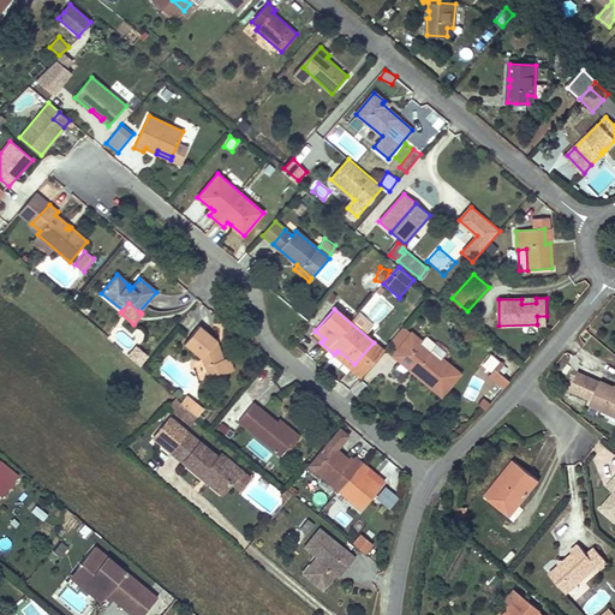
[(221,351),(214,345),(218,340),(199,326),(184,345),(202,359),(209,378),(228,371),(224,358),(221,351)]
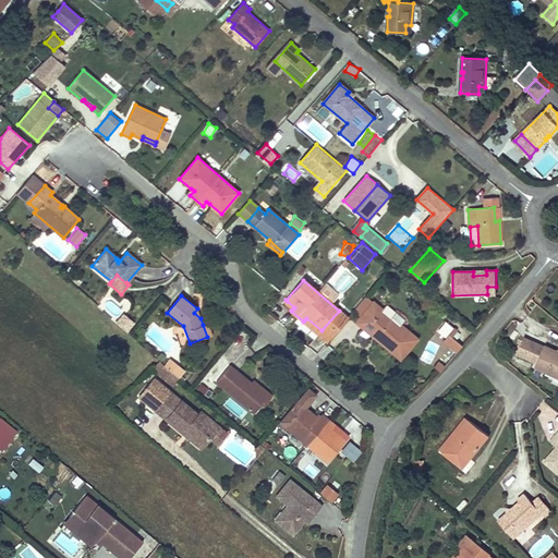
[(360,316),(373,302),(366,296),(353,311),(360,316)]
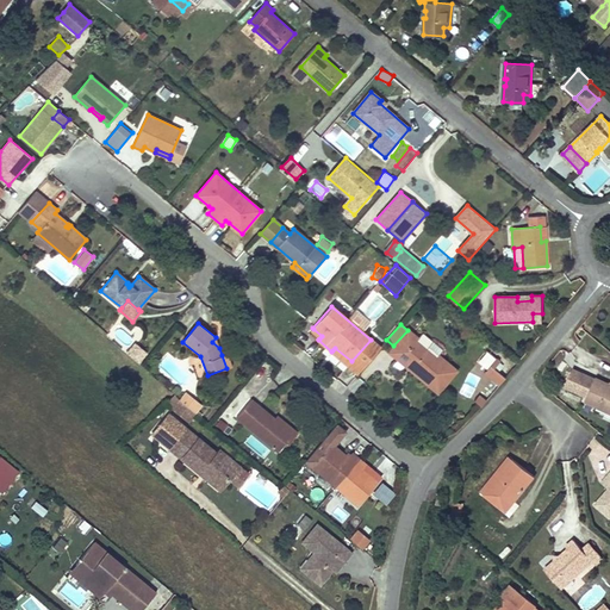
[(119,328),(114,334),(126,344),(131,338),(119,328)]
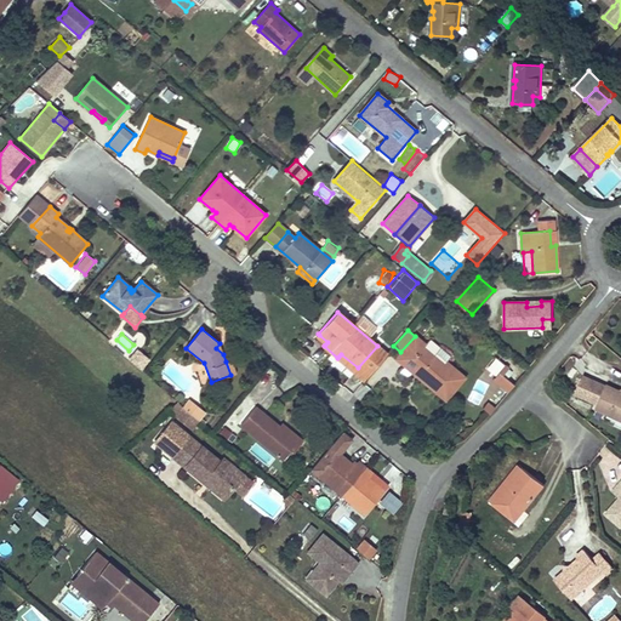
[(328,342),(319,335),(317,337),(325,345),(328,342)]
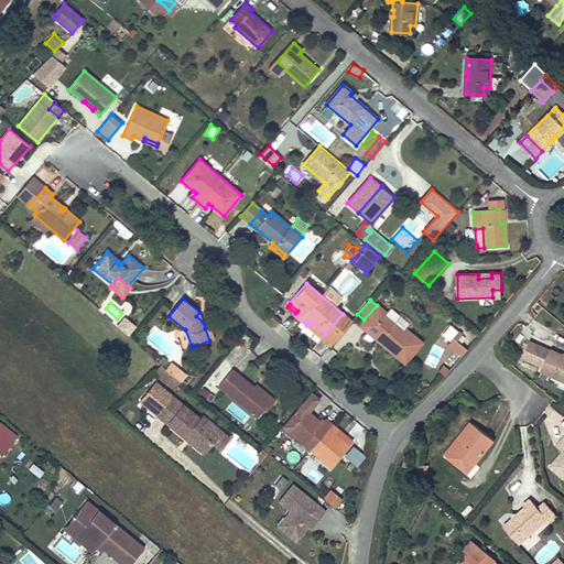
[(409,324),(390,307),(387,312),(377,304),(377,305),(359,326),(367,333),(370,328),(401,354),(415,336),(407,327),(409,324)]
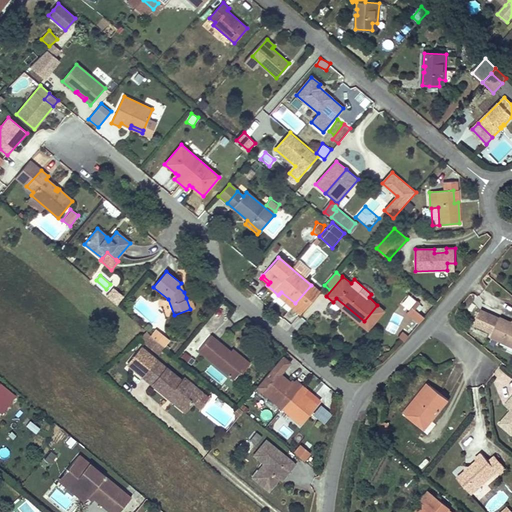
[(120,297),(122,296),(114,289),(112,291),(120,297)]
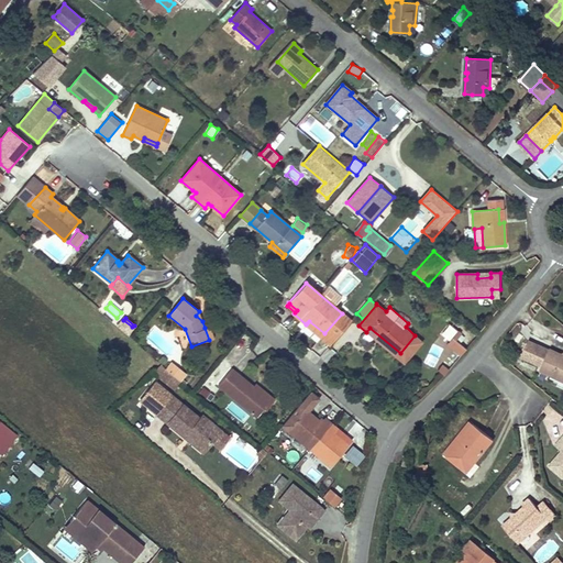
[(127,334),(132,327),(123,320),(118,327),(127,334)]
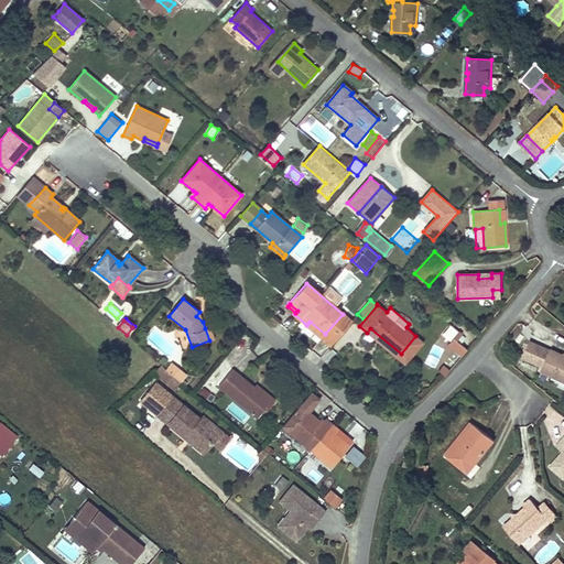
[(468,348),(458,340),(464,334),(449,323),(438,337),(463,356),(468,348)]
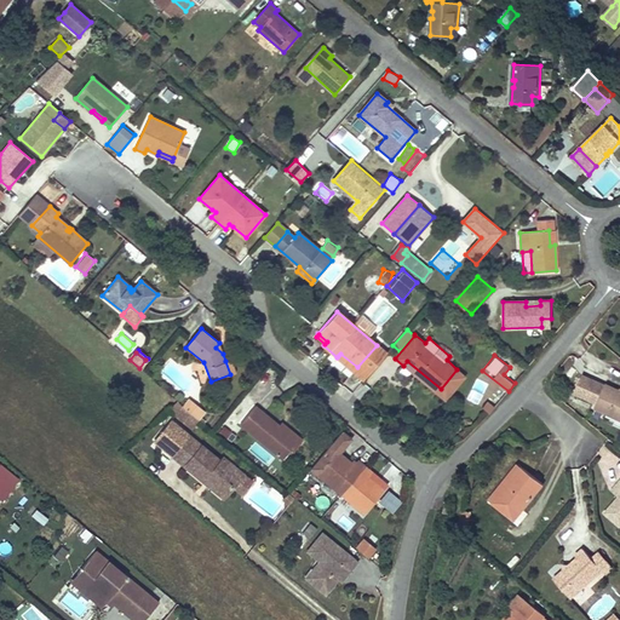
[(236,372),(231,360),(225,361),(230,374),(236,372)]
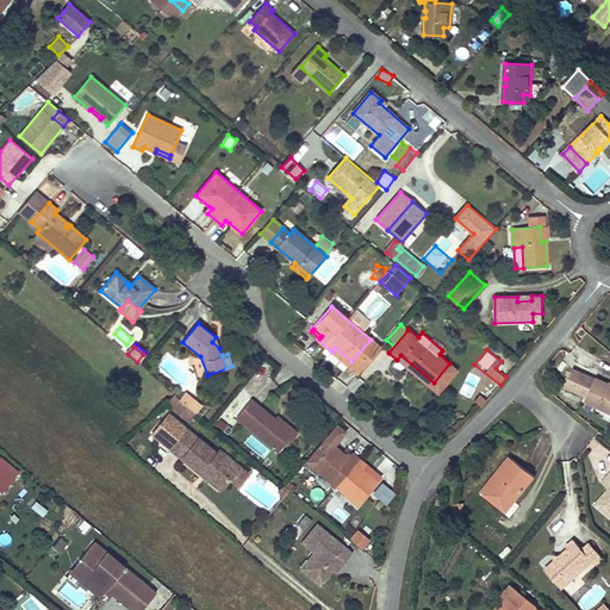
[(434,383),(400,355),(397,360),(430,387),(434,383)]
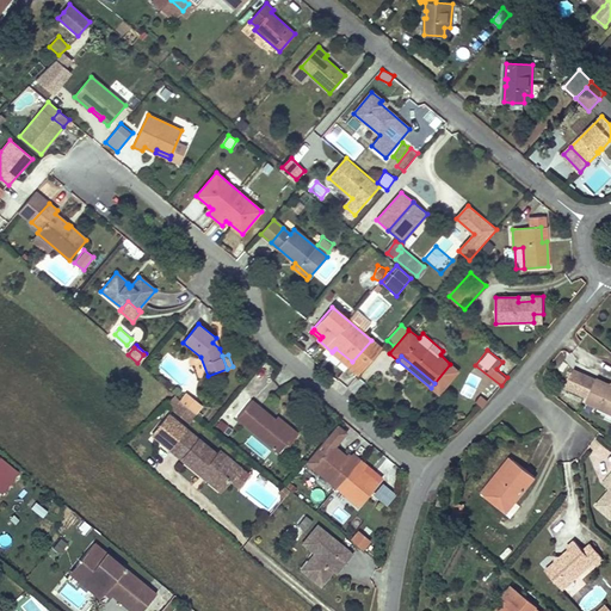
[(610,384),(597,378),(596,380),(574,370),(566,387),(588,396),(586,401),(610,413),(610,384)]
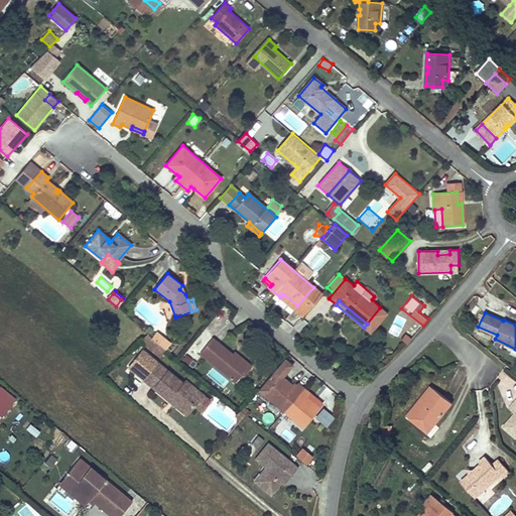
[(398,335),(404,319),(397,316),(390,332),(398,335)]
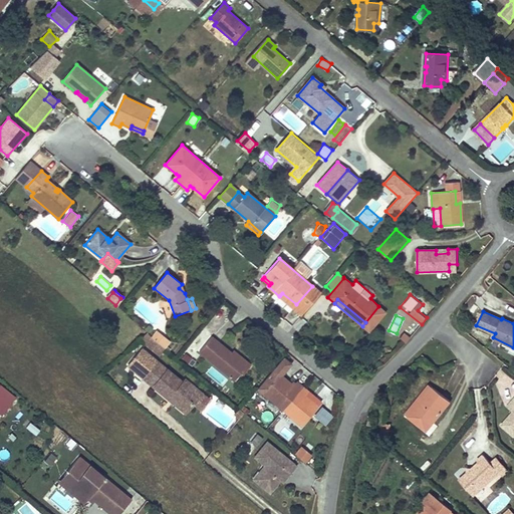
[(161,344),(166,338),(158,331),(154,337),(160,343),(161,344)]
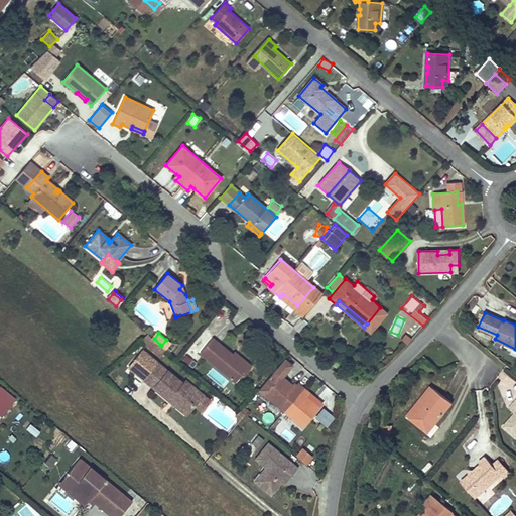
[(149,345),(154,339),(148,335),(143,340),(149,345)]
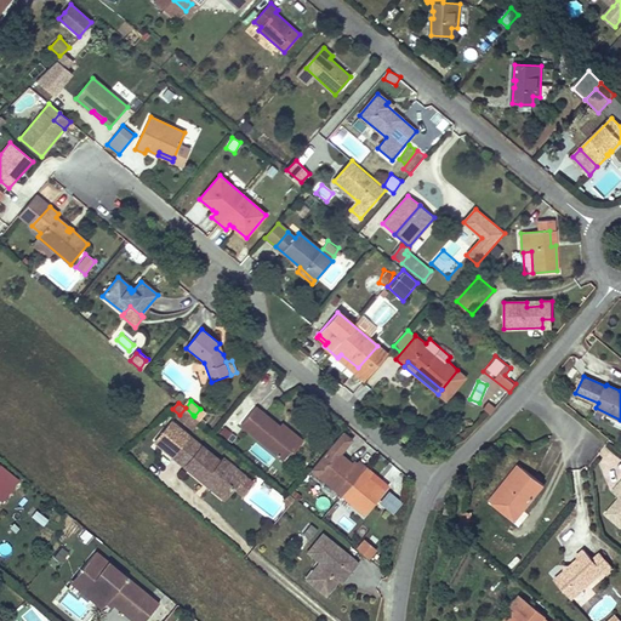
[(291,436),(280,426),(256,406),(240,425),(283,460),(291,450),(294,453),(303,440),(294,432),(291,436)]
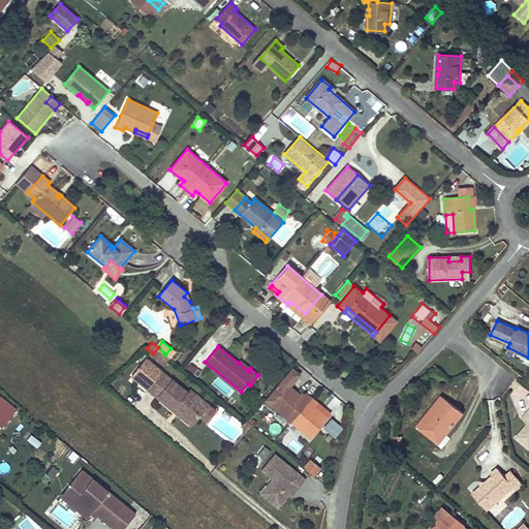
[(158,360),(164,353),(158,347),(153,353),(152,354),(158,360)]
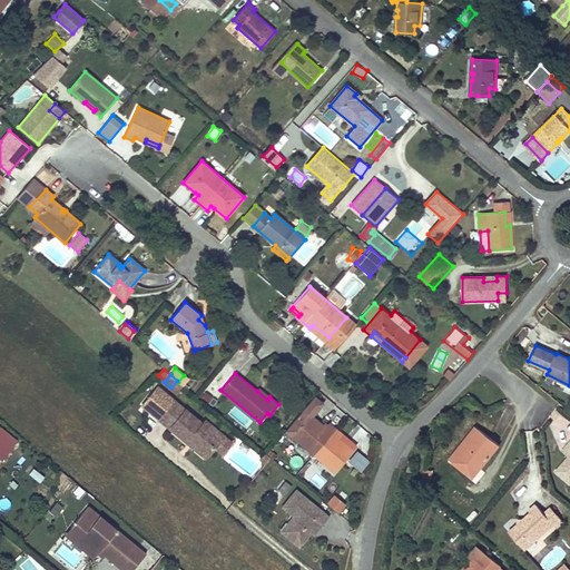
[(183,385),(188,379),(184,375),(178,382),(183,385)]
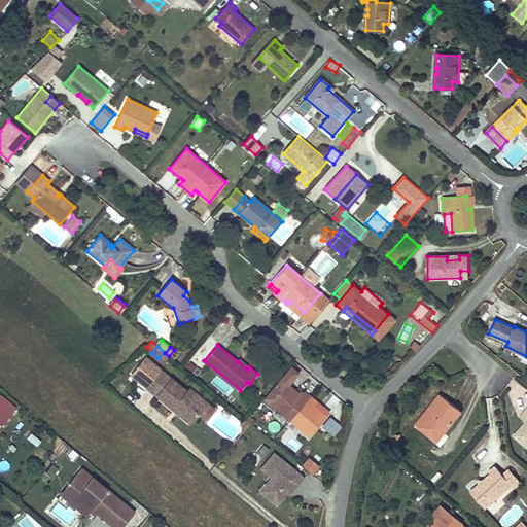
[(163,363),(169,356),(165,353),(164,352),(157,358),(163,363)]
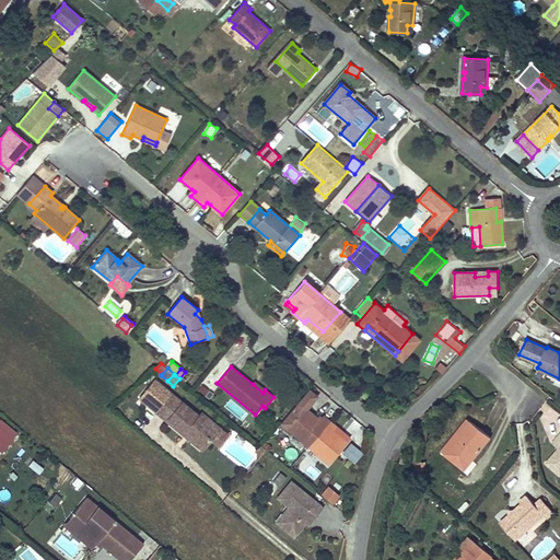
[(265,389),(255,382),(253,384),(263,393),(265,389)]
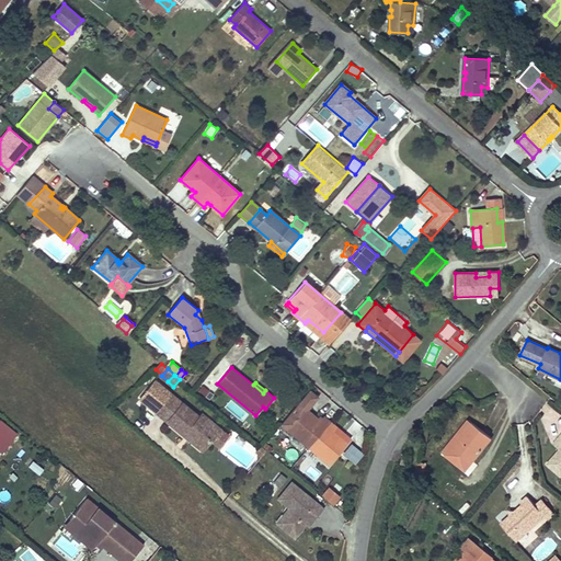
[(335,434),(333,432),(334,430),(336,427),(323,416),(321,419),(320,421),(318,419),(307,410),(318,397),(309,390),(299,403),(306,408),(287,430),(330,465),(347,444),(335,434)]
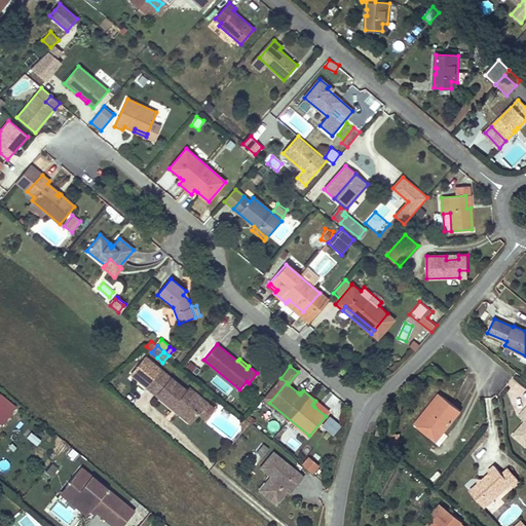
[(207,402),(189,388),(187,390),(161,369),(146,386),(173,409),(176,406),(192,419),(198,413),(207,402)]
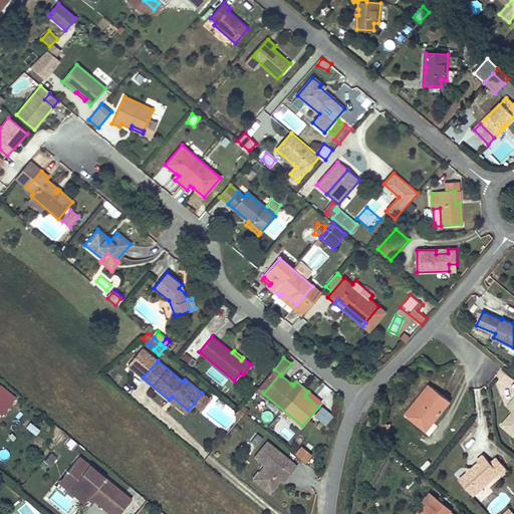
[(493,392),(508,402),(511,398),(505,394),(512,383),(513,384),(513,380),(505,374),(493,392)]
